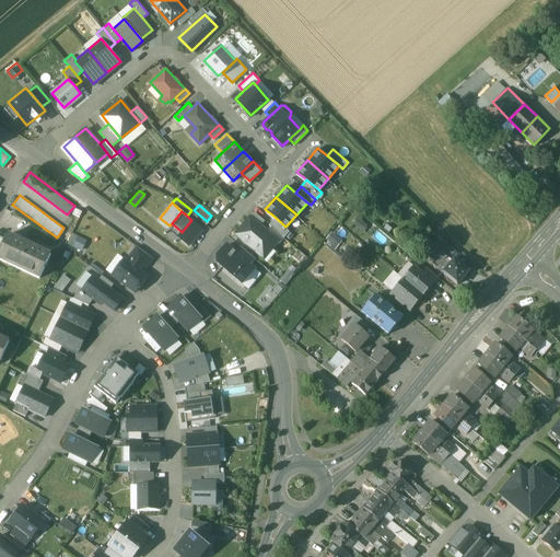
[(267,230),(249,216),(235,232),(261,254),(269,245),(271,246),(277,240),(278,241),(279,240),(267,230)]
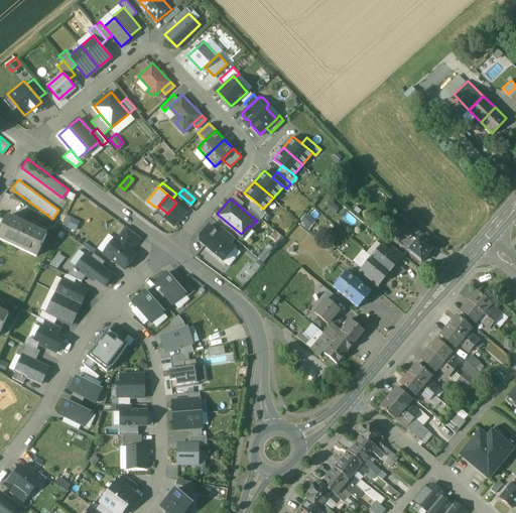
[(250,208),(262,217),(266,212),(263,209),(253,200),(248,206),(250,208)]
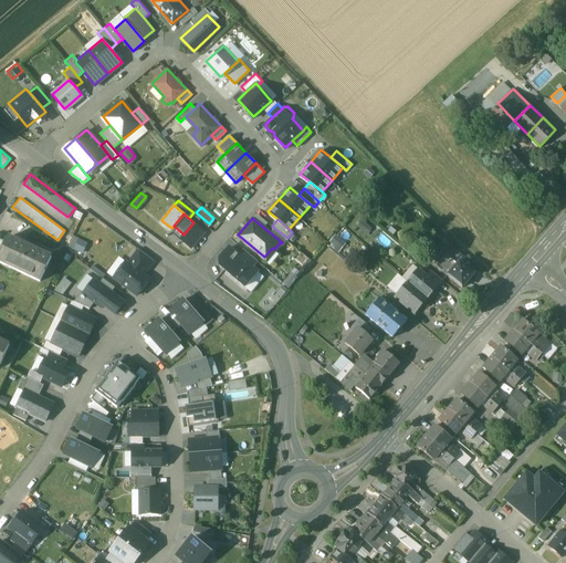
[(191,244),(203,230),(194,222),(184,235),(181,237),(191,244)]
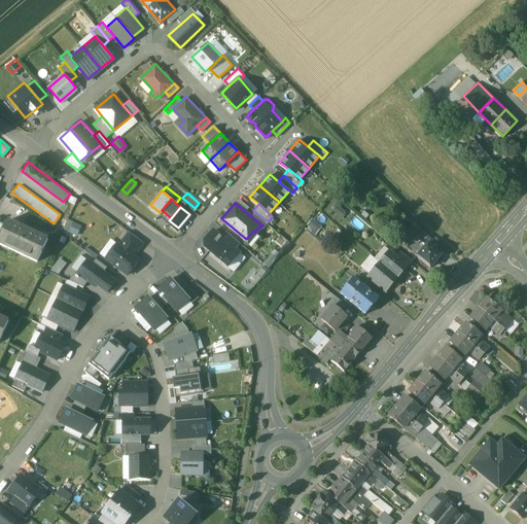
[(268,221),(255,212),(251,216),(262,225),(261,226),(262,228),(268,221)]
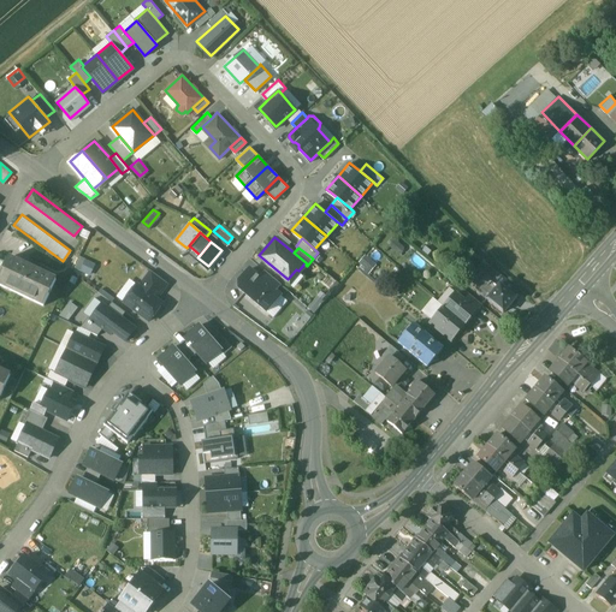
[(365,253),(357,259),(367,269),(374,263),(365,253)]
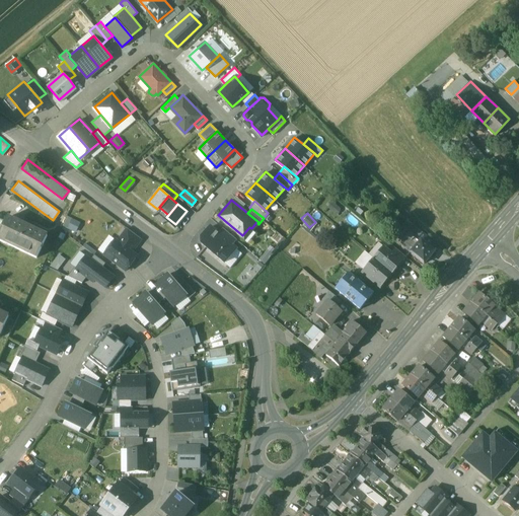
[(47,233),(7,215),(0,229),(0,237),(36,255),(47,233)]
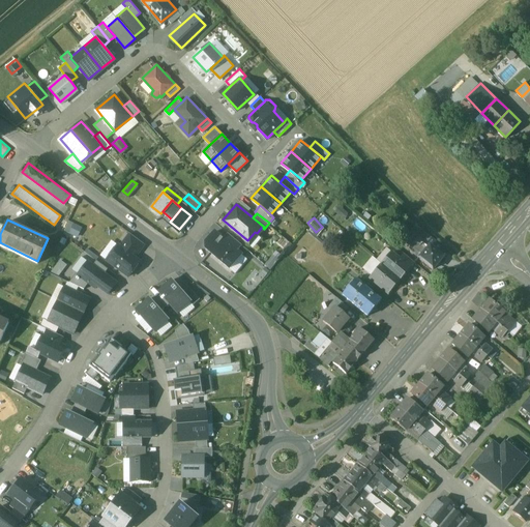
[(72,221),(68,231),(77,234),(81,225),(72,221)]
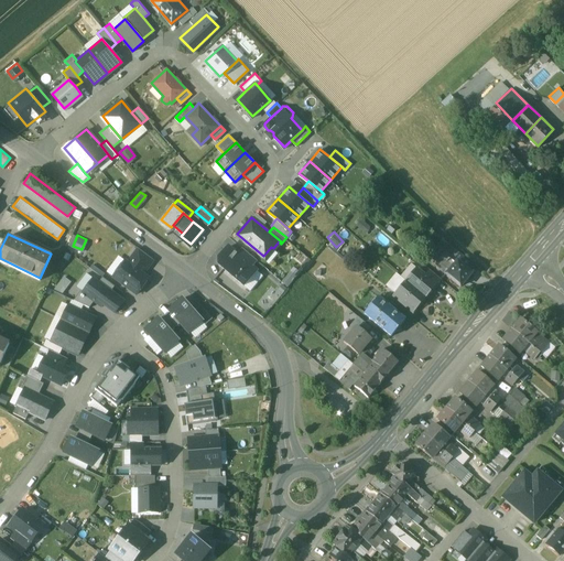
[(257,269),(252,266),(237,252),(229,245),(219,257),(218,263),(245,283),(257,269)]
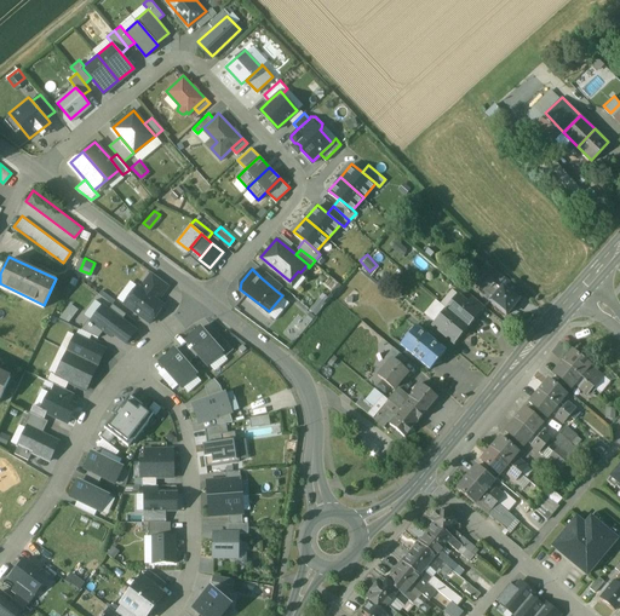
[(151,271),(141,286),(158,299),(168,283),(151,271)]
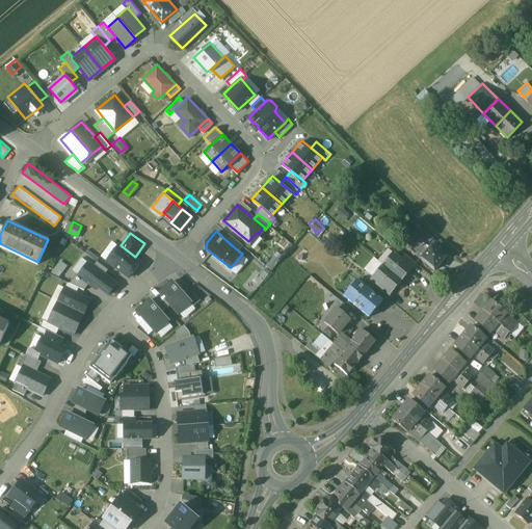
[(229,233),(223,238),(238,250),(243,244),(229,233)]
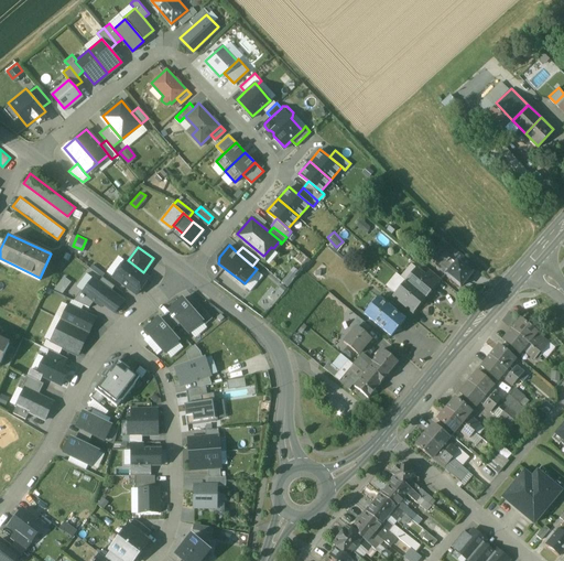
[(457,259),(443,247),(432,260),(437,266),(445,257),(453,263),(457,259)]
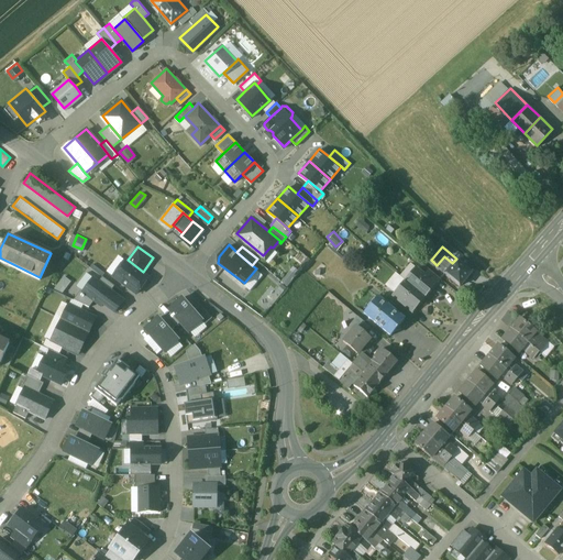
[(148,276),(143,272),(128,260),(125,259),(113,276),(136,293),(148,276)]
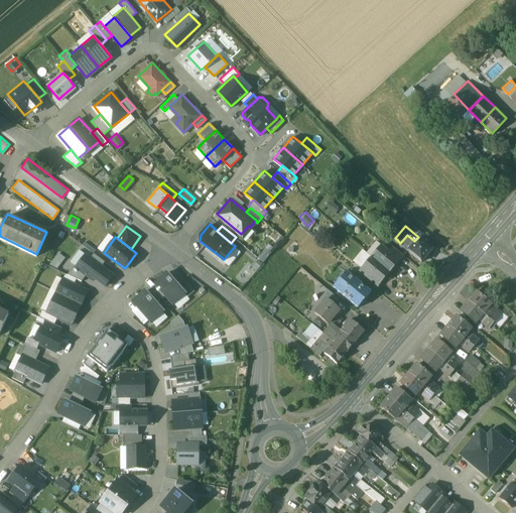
[(431,248),(418,237),(414,241),(408,249),(421,260),(431,248)]
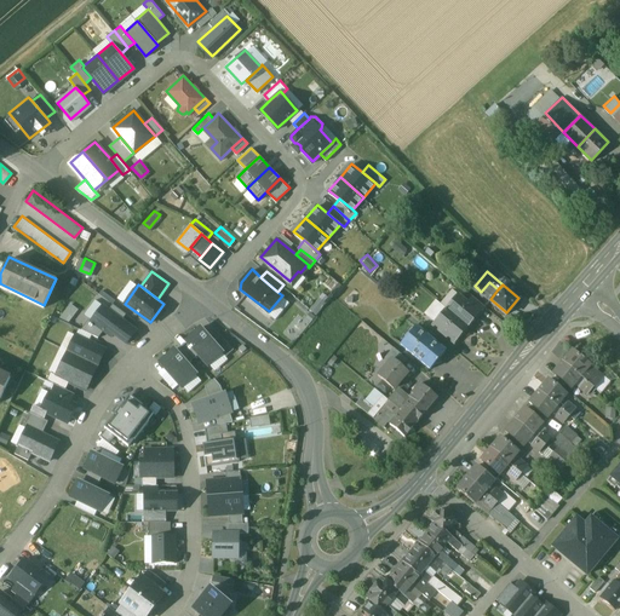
[(96,295),(108,305),(114,297),(102,288),(96,295)]
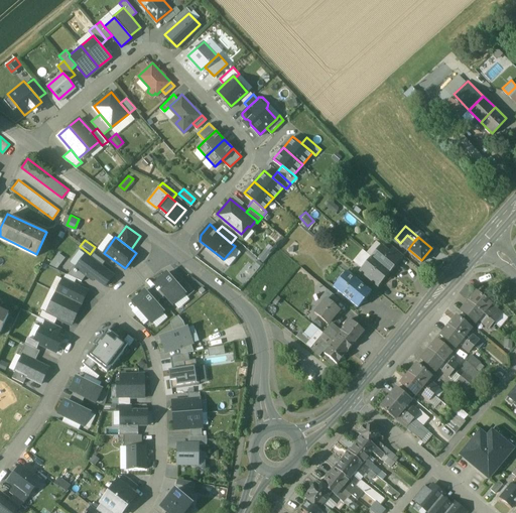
[(388,249),(382,244),(372,255),(389,269),(398,259),(398,258),(388,249)]
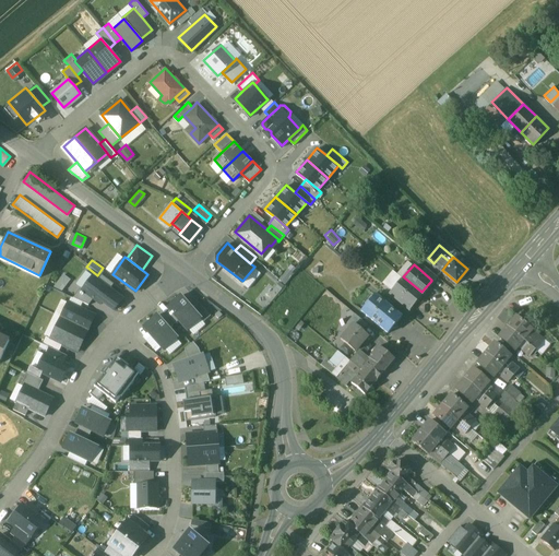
[(438,275),(426,264),(420,270),(431,280),(431,281),(432,282),(438,275)]
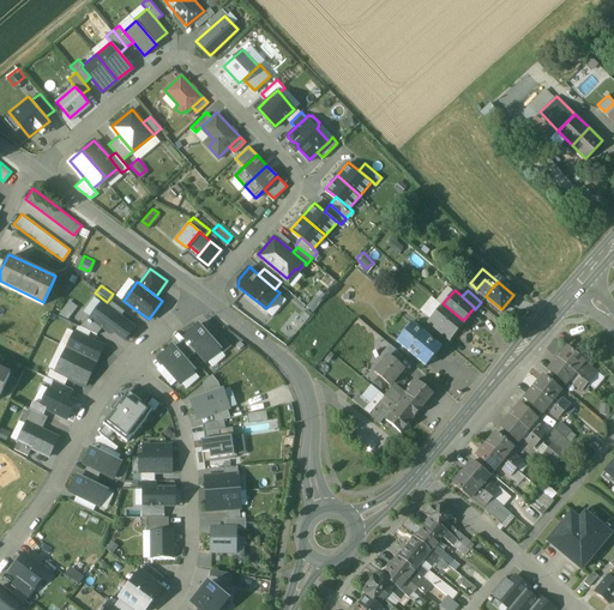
[(60,312),(68,316),(76,302),(67,297),(60,312)]
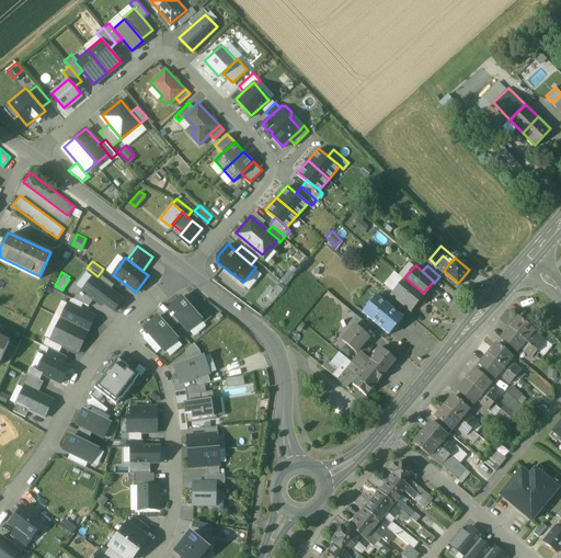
[(102,274),(99,280),(110,287),(114,283),(102,274)]
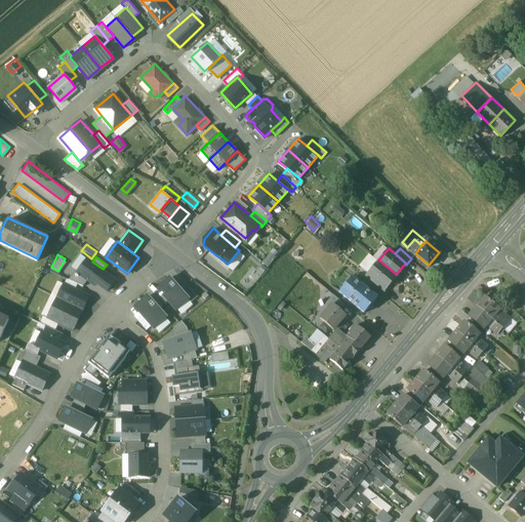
[(87,257),(77,270),(88,279),(94,283),(95,281),(107,289),(115,279),(103,269),(92,262),(87,257)]
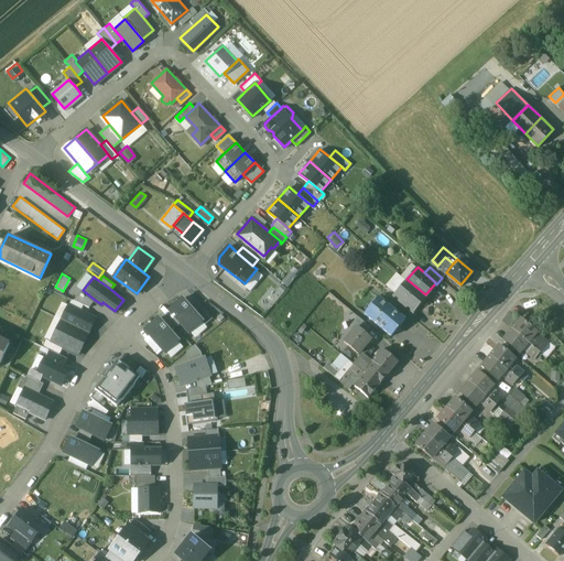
[(425,294),(407,279),(396,292),(403,298),(414,308),(415,306),(425,294)]
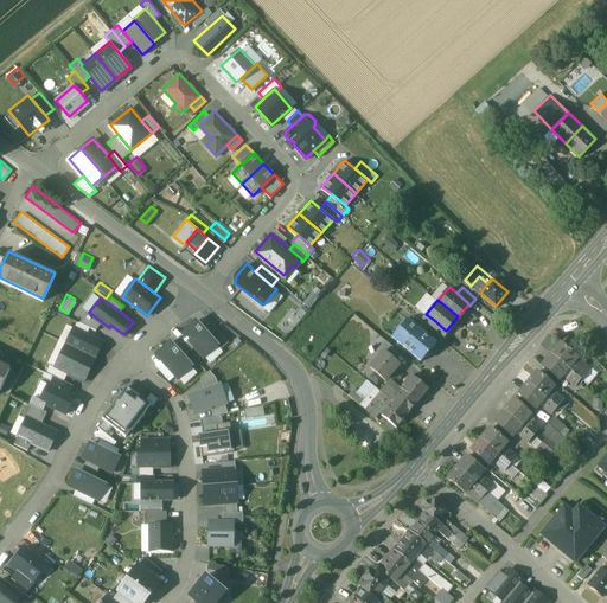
[(95,329),(102,322),(89,312),(87,310),(80,321),(95,329)]
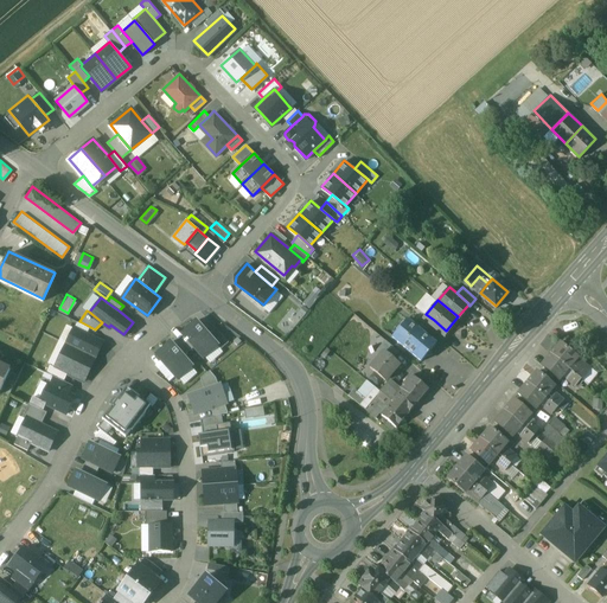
[(407,318),(393,334),(422,359),(426,353),(432,353),(432,347),(436,342),(407,318)]
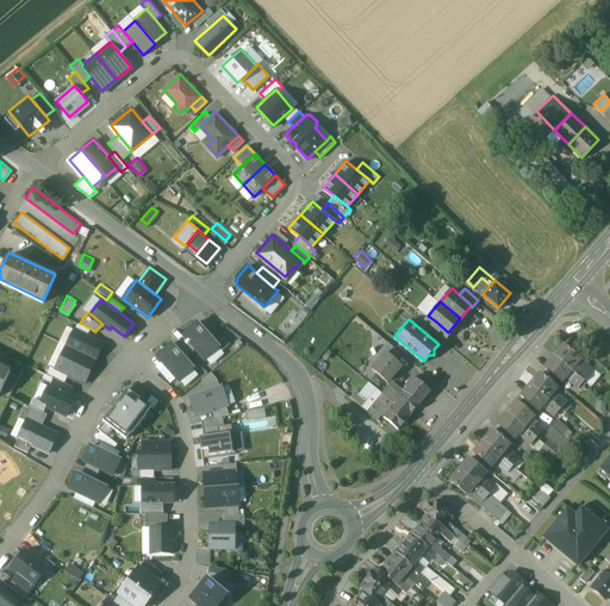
[(195,320),(182,332),(186,336),(195,347),(205,357),(218,345),(210,335),(195,320)]
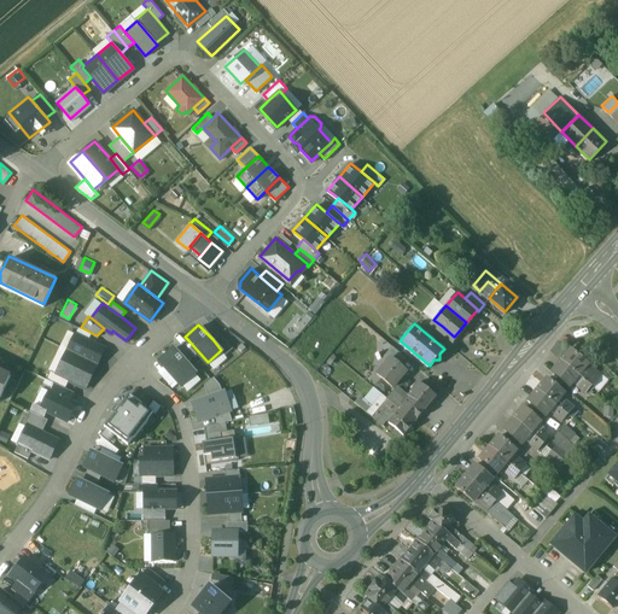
[(454,337),(442,326),(436,333),(450,344),(456,337),(455,335),(454,337)]
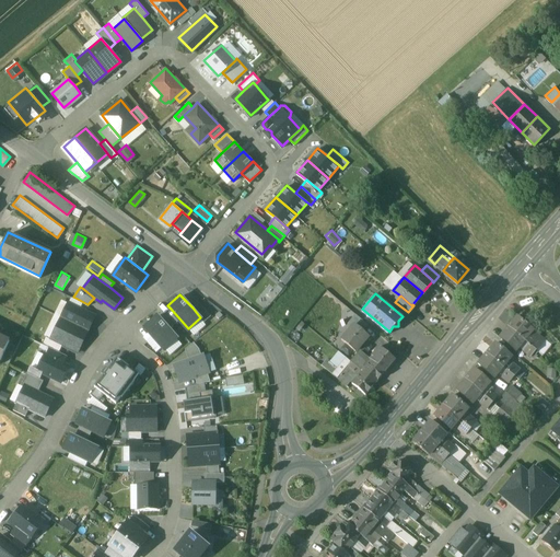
[(94,314),(68,301),(61,315),(88,328),(94,314)]
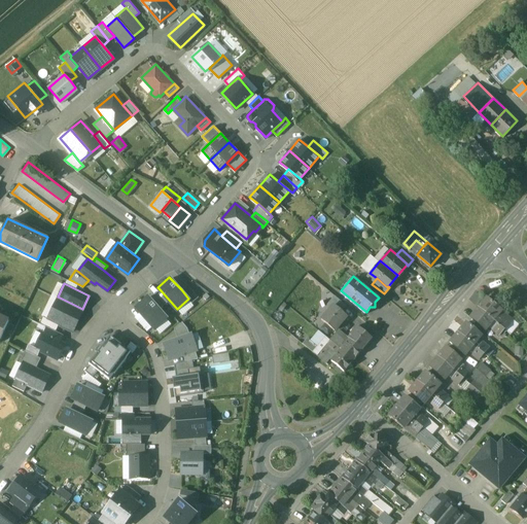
[(187,284),(181,289),(188,299),(192,302),(199,297),(187,284)]
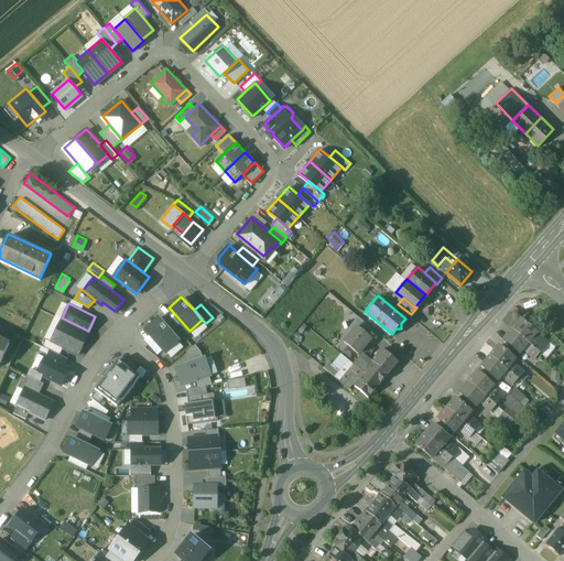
[(357,315),(347,306),(343,312),(353,320),(357,315)]
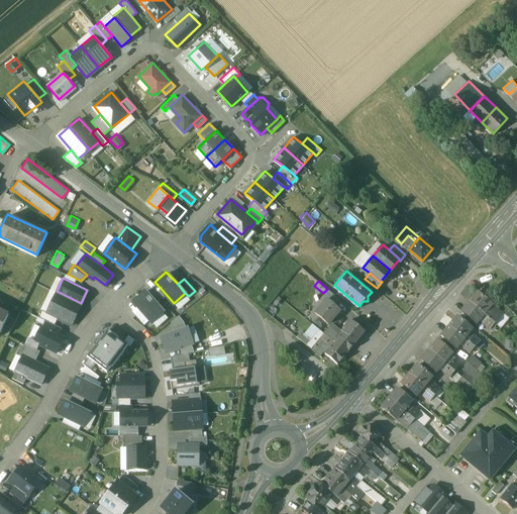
[(166,294),(158,285),(153,289),(162,298),(166,294)]
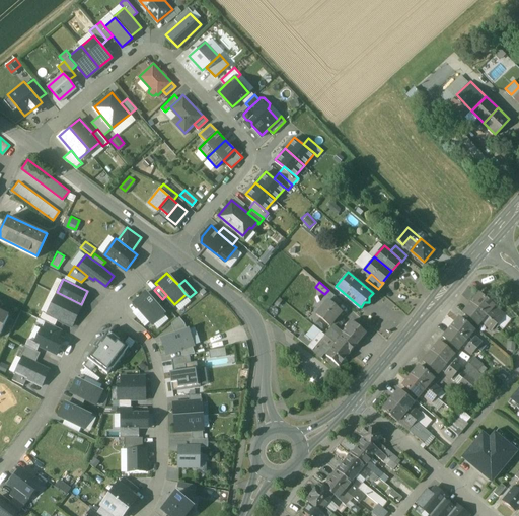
[(341,298),(329,289),(324,295),(328,299),(328,298),(336,304),(341,298)]
